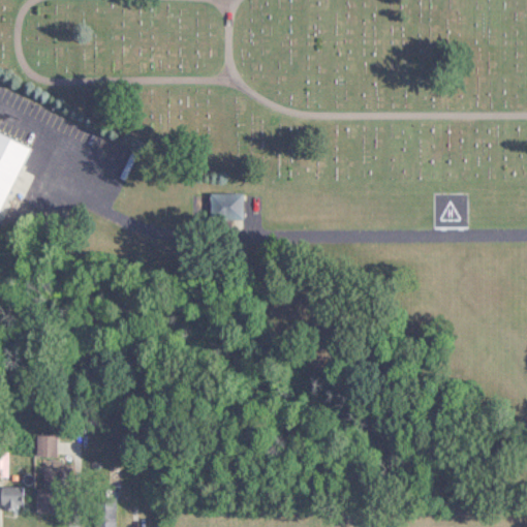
[(243,193),(209,194),(210,226),(243,226),(243,193)]
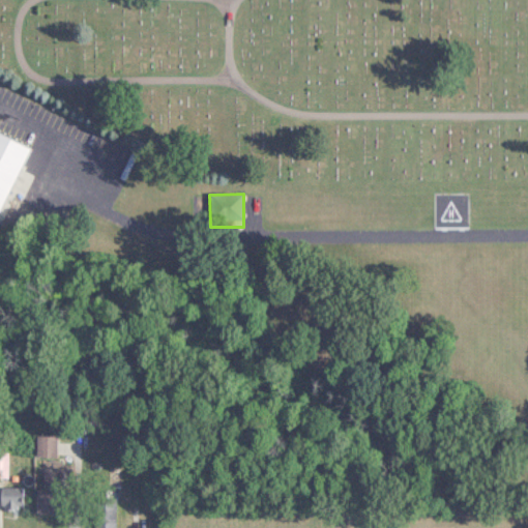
[(36,436),(36,459),(58,459),(58,436),(36,436)]
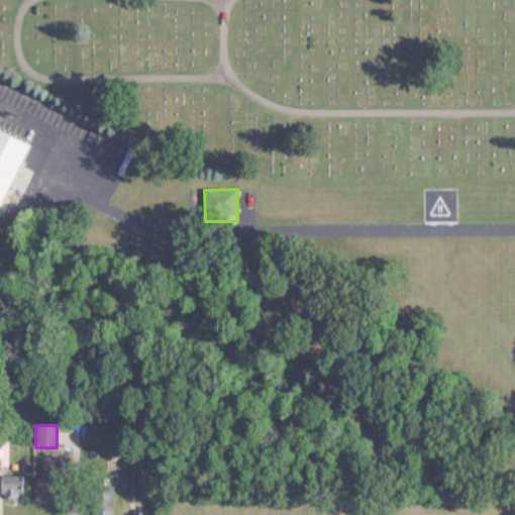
[(37,502),(59,502),(59,459),(37,459),(37,502)]
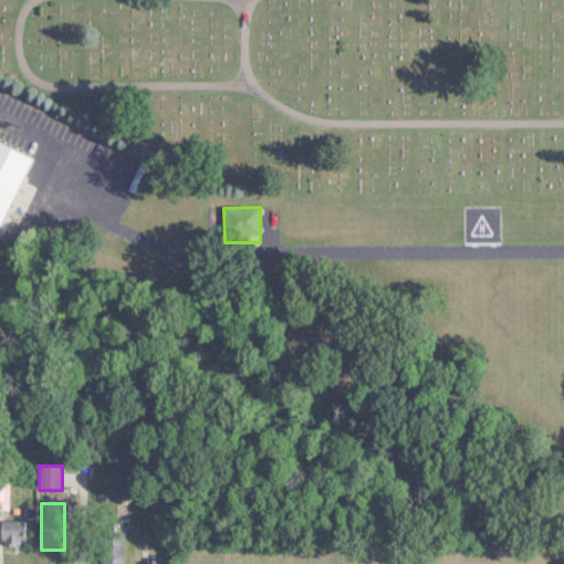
[(0,522),(0,544),(27,545),(27,523),(0,522)]
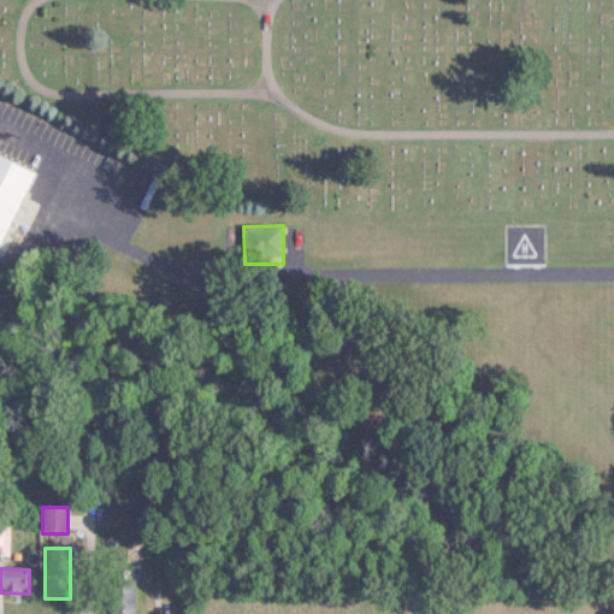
[(135,613),(135,585),(110,585),(108,613),(135,613)]
